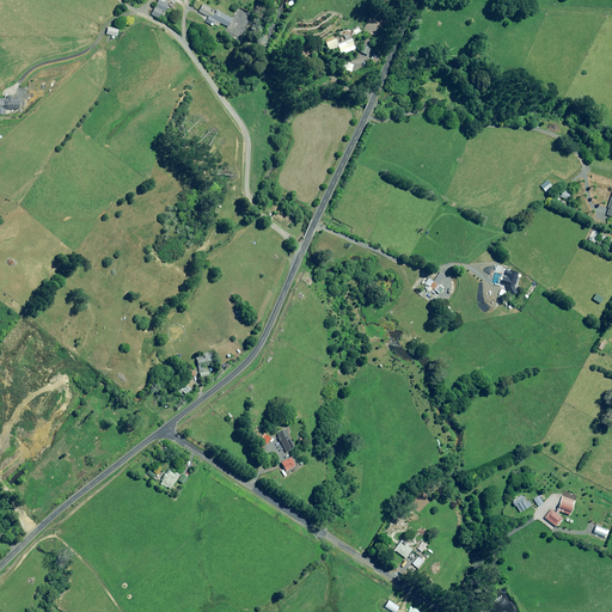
[(167,5),(164,2),(164,0),(157,0),(150,13),(158,18),(161,11),(163,12),(167,5)]
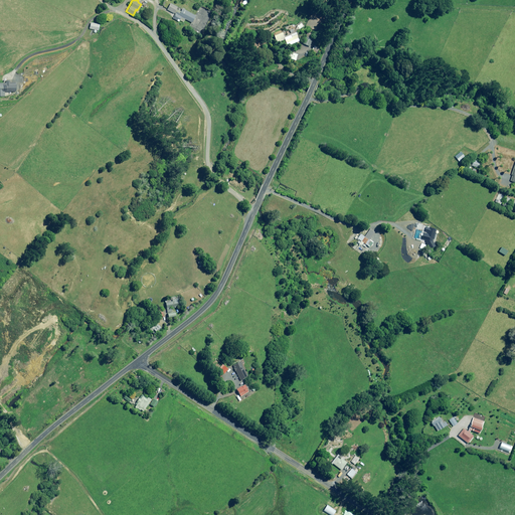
[(174,14),(172,18),(178,21),(180,17),(191,22),(194,15),(181,8),(180,11),(177,10),(175,9),(177,7),(170,3),(166,9),(174,14)]
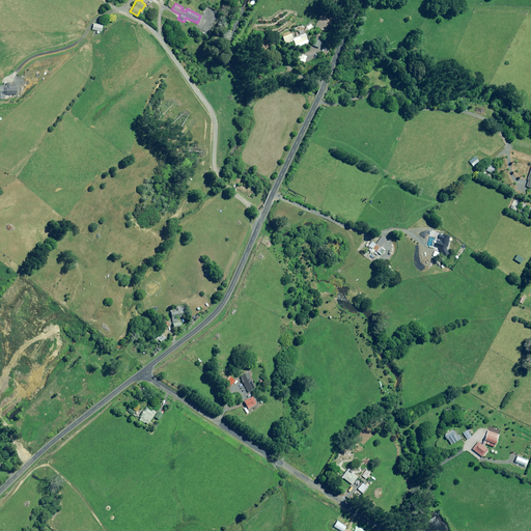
[(305,32),(291,37),(295,46),(297,45),(298,46),(308,43),(305,32)]
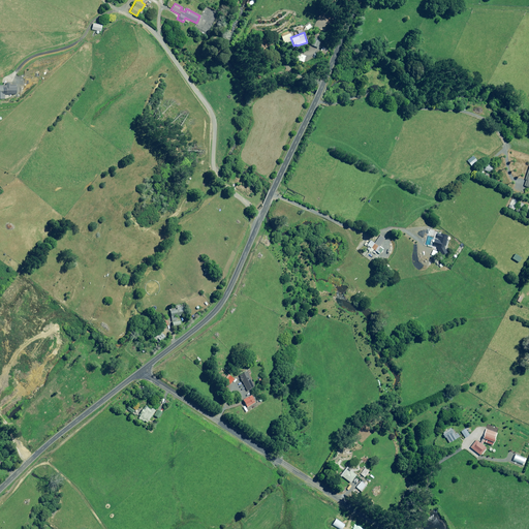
[(321,39),(313,36),(310,43),(317,48),(321,39)]
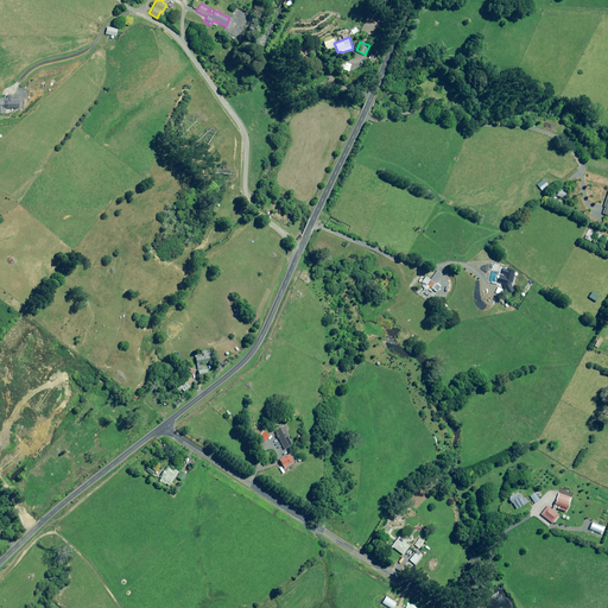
[(299,59),(303,46),(297,44),(295,49),(293,49),(291,56),(299,59)]
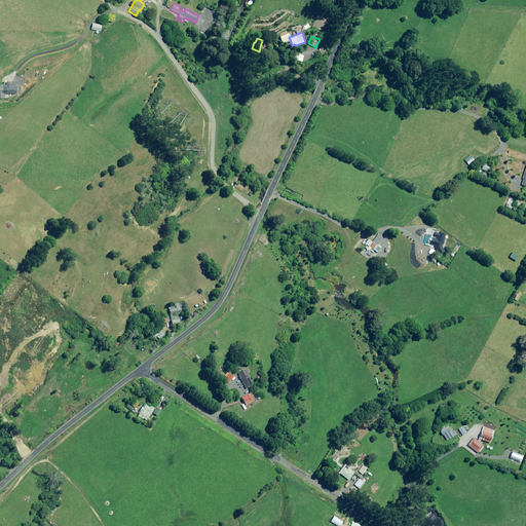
[(0,98),(4,99),(4,94),(15,94),(15,84),(10,84),(7,82),(5,84),(0,84),(0,98)]
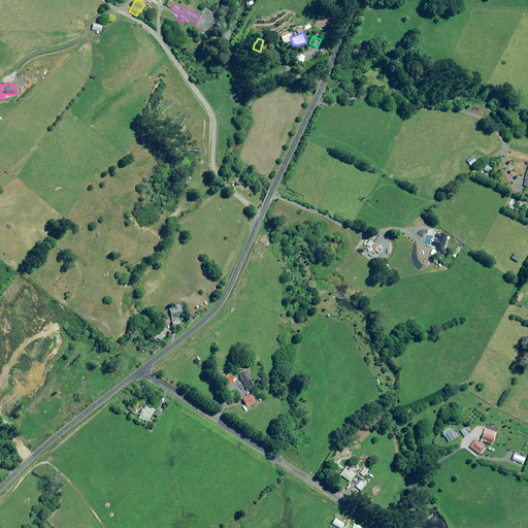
[(475,161),(471,156),(466,161),(470,166),(475,161)]
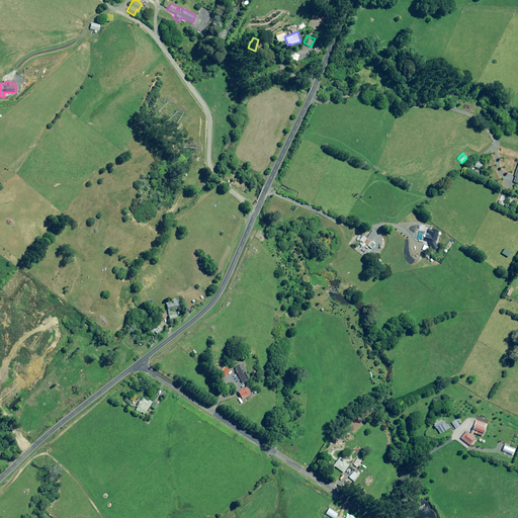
[(437,247),(434,242),(434,240),(436,240),(438,231),(427,228),(426,233),(429,233),(427,243),(432,251),(437,247)]
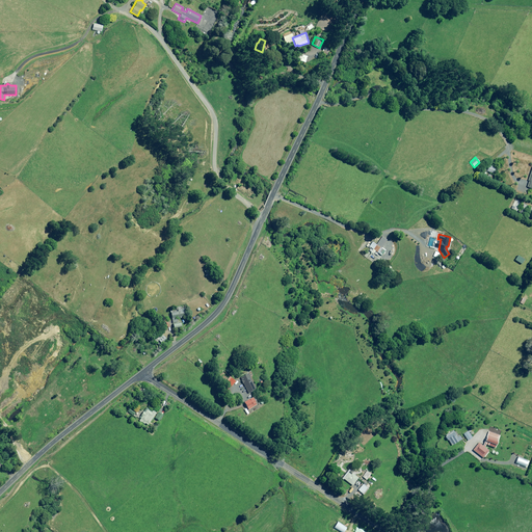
[(381,255),(384,250),(381,248),(387,240),(381,237),(376,244),(372,242),(369,246),(372,249),(371,253),(373,254),(375,250),(381,255)]
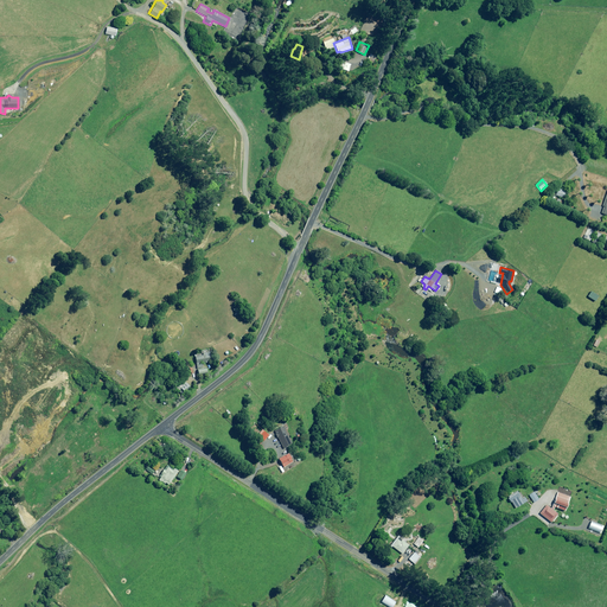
[(594,301),(598,296),(590,292),(587,296),(594,301)]
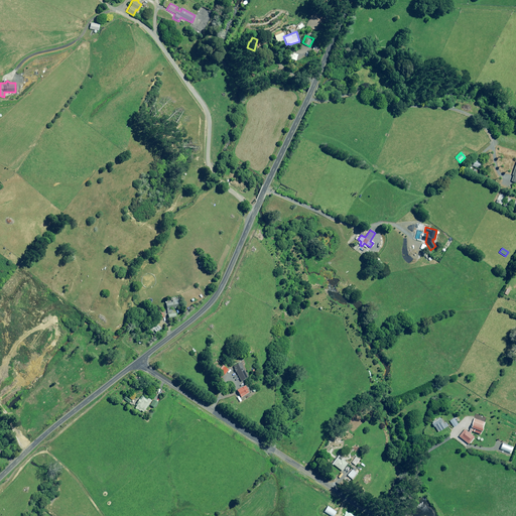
[(166,313),(171,312),(171,309),(170,309),(170,307),(176,306),(176,305),(177,305),(176,301),(177,301),(177,299),(171,300),(171,301),(164,302),(166,313)]
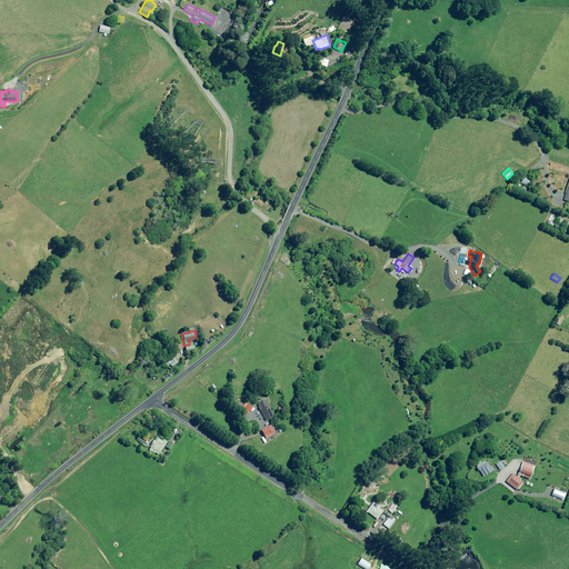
[(169,363),(171,367),(172,366),(173,367),(178,362),(173,358),(169,362),(169,363)]
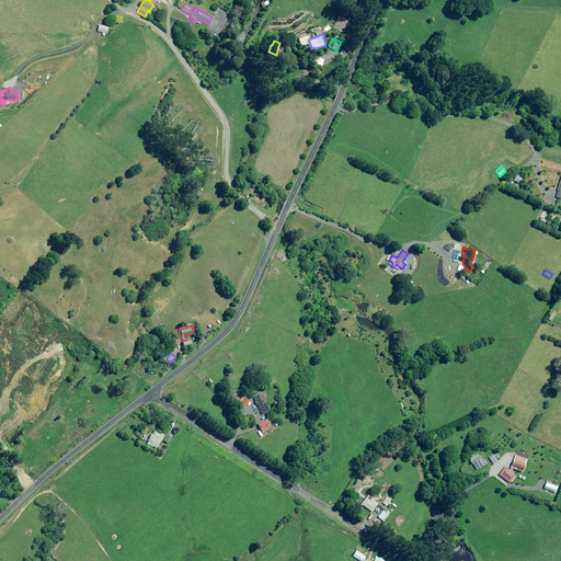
[(253,398),(261,414),(270,410),(261,393),(253,398)]
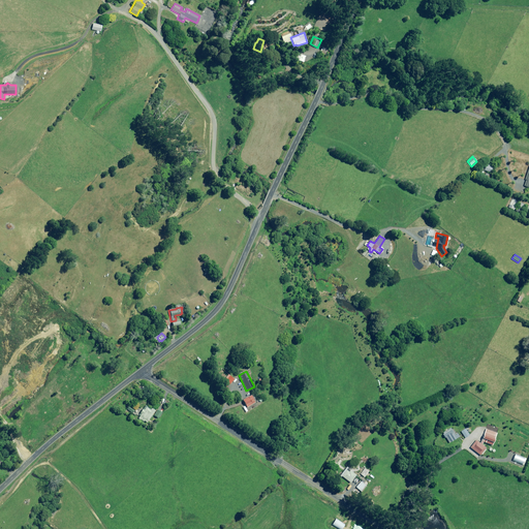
[(234,379),(228,374),(225,378),(226,378),(225,379),(226,380),(225,381),(227,383),(228,382),(229,383),(234,379)]
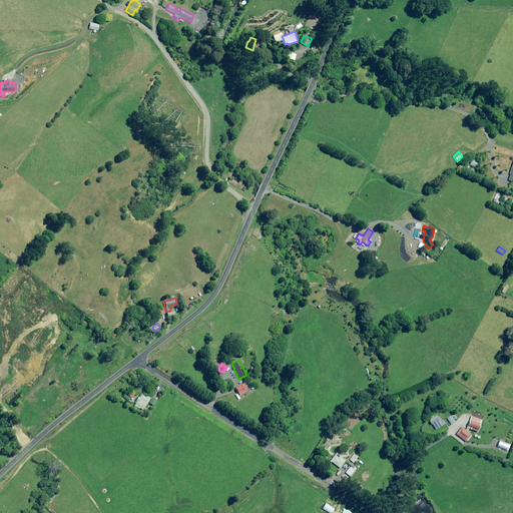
[(242,383),(234,388),(239,395),(246,390),(242,383)]
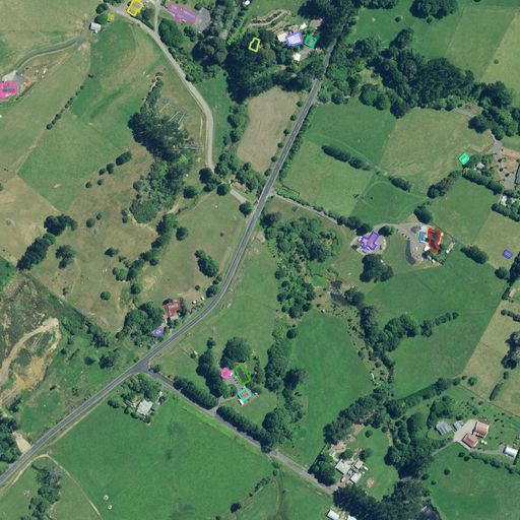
[(139,401),(137,405),(138,406),(135,410),(141,414),(141,413),(144,414),(152,403),(148,400),(146,402),(142,399),(140,402),(139,401)]
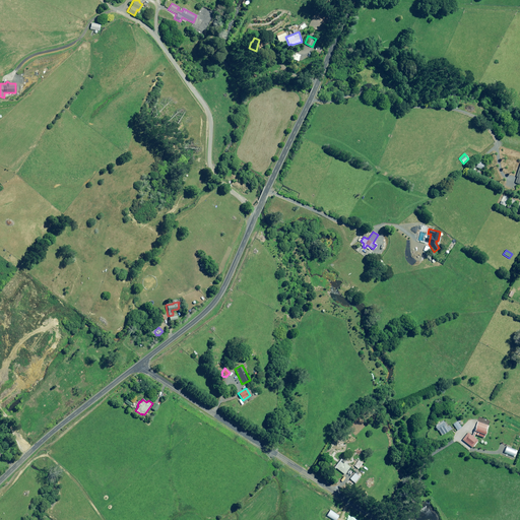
[(490,420),(479,417),(472,436),(467,432),(461,440),(471,447),(477,440),(473,437),(474,434),(483,438),(490,420)]
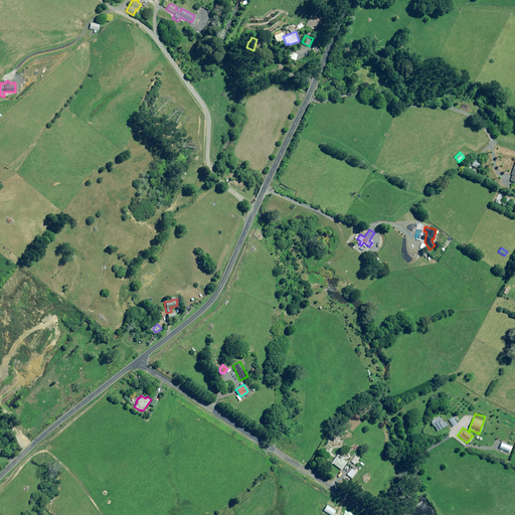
[(439,416),(431,421),(433,425),(434,424),(438,431),(447,424),(445,421),(443,423),(439,416)]
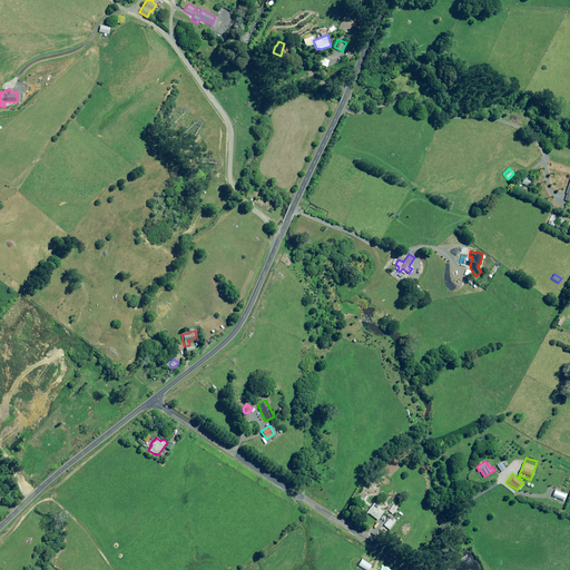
[(505,469),(501,461),(497,464),(501,472),(505,469)]
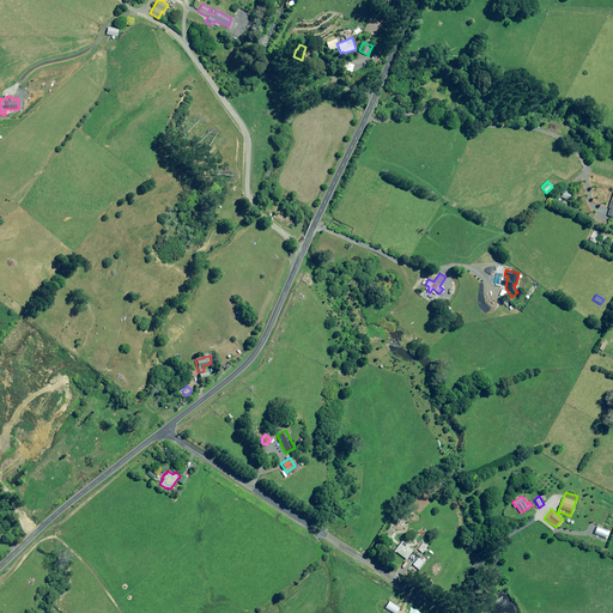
[(594,533),(605,538),(608,530),(596,526),(594,533)]
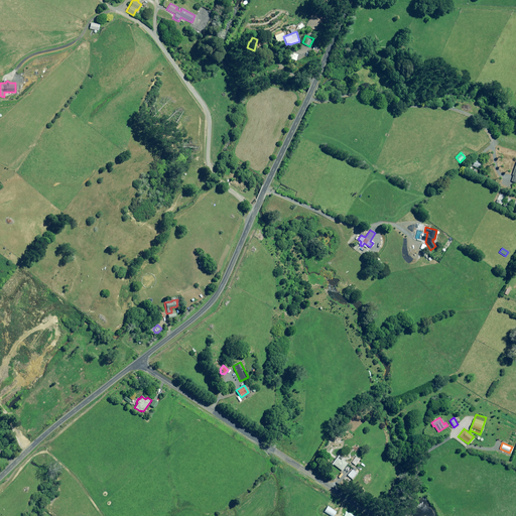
[(332,464),(341,471),(347,464),(338,456),(332,464)]
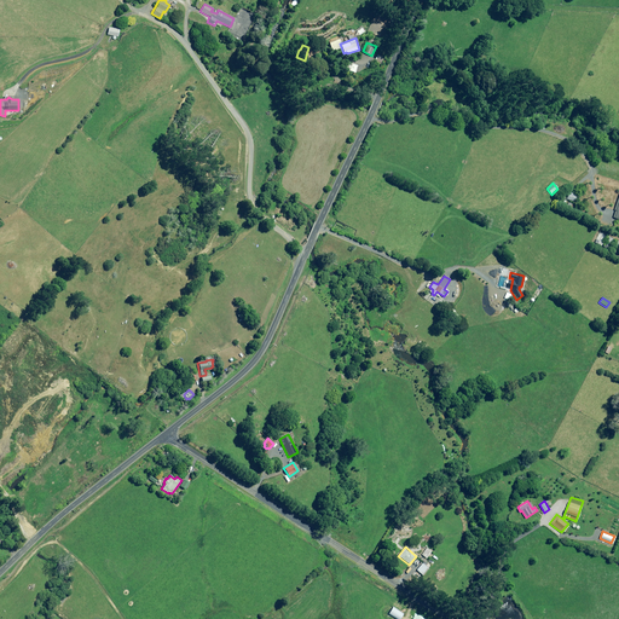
[(429,566),(428,565),(426,566),(422,563),(416,570),(422,574),(429,566)]
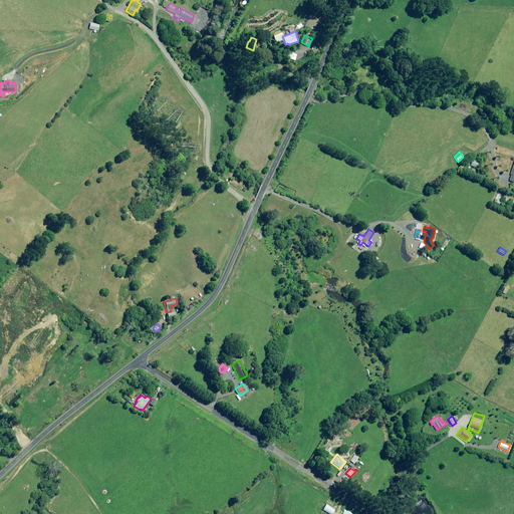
[(330,513),(334,509),(325,504),(322,510),(328,513),(330,513)]
